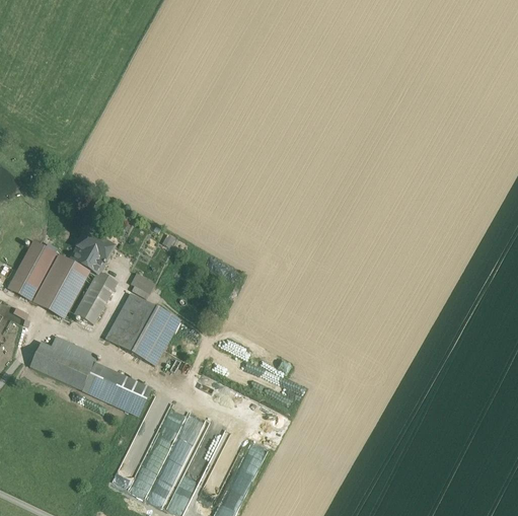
[(117,245),(86,229),(77,246),(79,247),(72,260),(97,273),(98,274),(100,271),(104,263),(105,264),(106,262),(107,263),(117,245)]
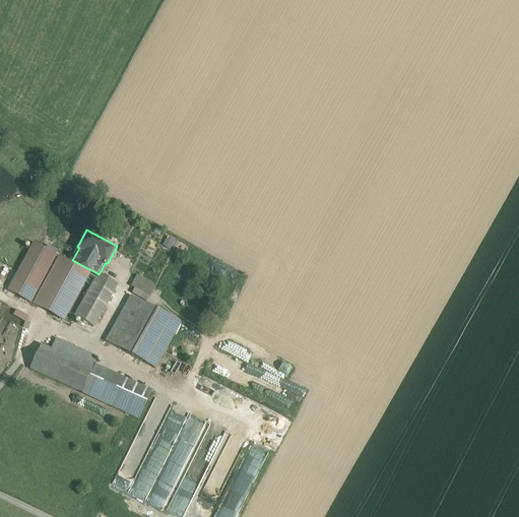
[(170,233),(165,243),(172,247),(177,237),(170,233)]
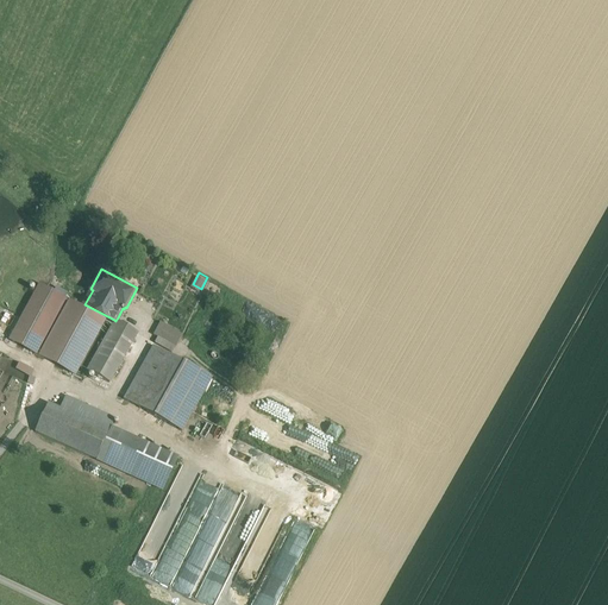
[(105,317),(42,284),(13,338),(75,371),(105,317)]
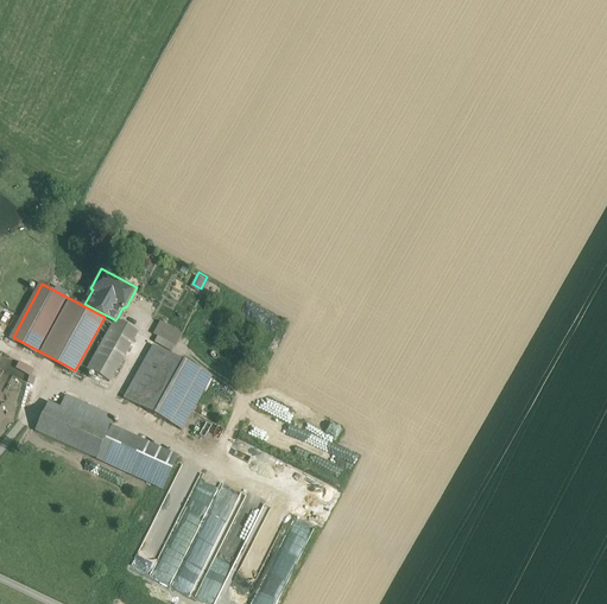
[(114,319),(106,335),(107,335),(89,367),(111,379),(138,329),(118,317),(115,320),(114,319)]
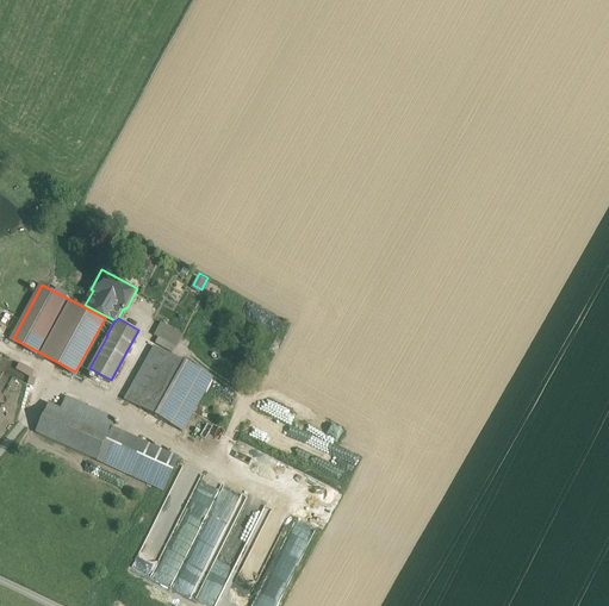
[(184,331),(162,320),(155,332),(160,335),(178,344),(184,331)]
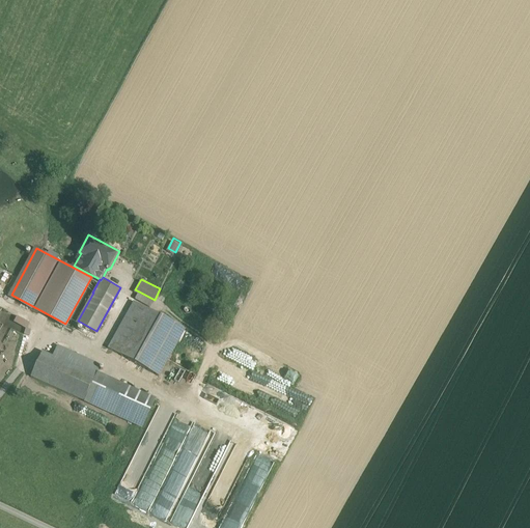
[(155,300),(139,292),(136,298),(151,305),(155,300)]
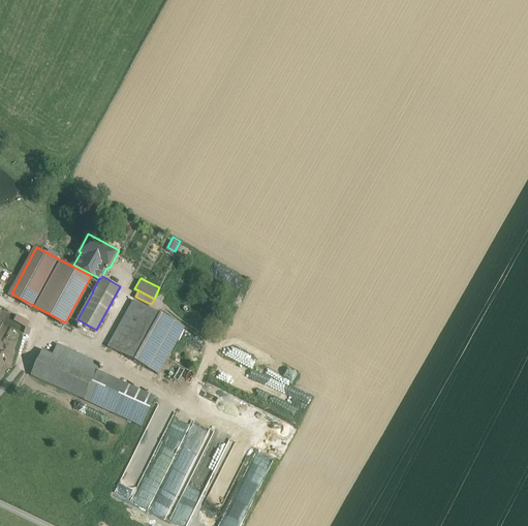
[(165,301),(190,312),(193,305),(169,294),(165,301)]
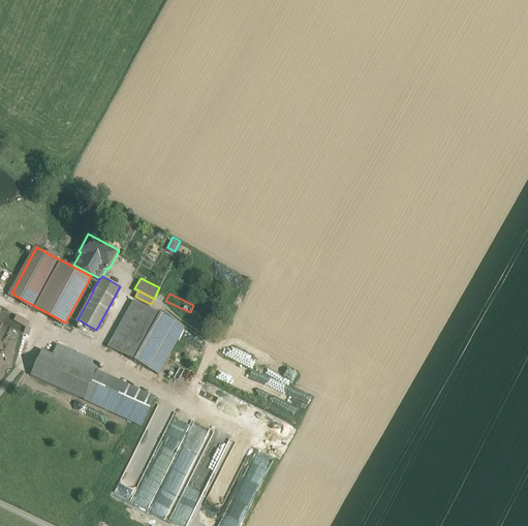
[(185,327),(134,299),(109,344),(159,372),(185,327)]
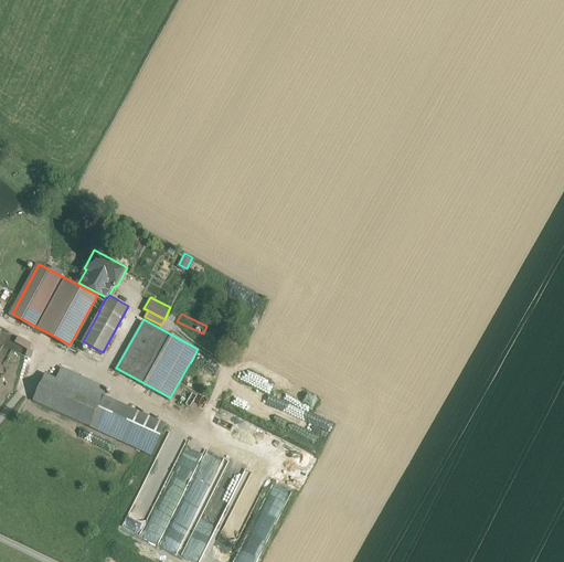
[(107,386),(71,370),(68,372),(62,369),(57,379),(45,373),(33,400),(91,425),(104,394),(107,386)]
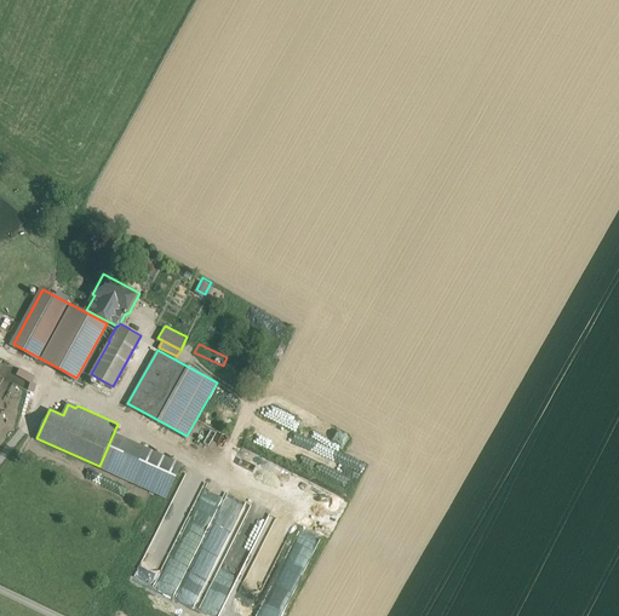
[(267,431),(264,436),(290,448),(296,438),(257,419),(254,425),(267,431)]
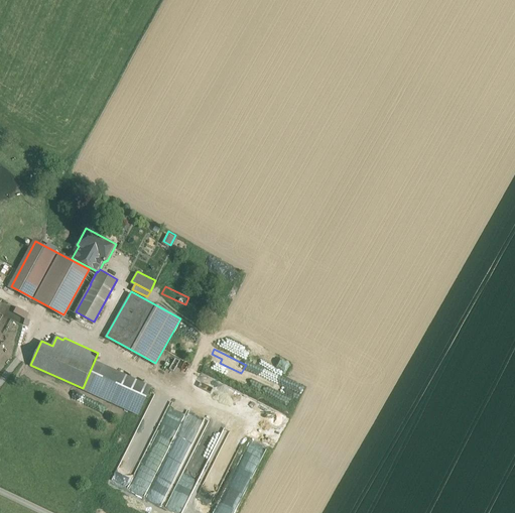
[(123,373),(95,360),(83,388),(111,400),(123,373)]
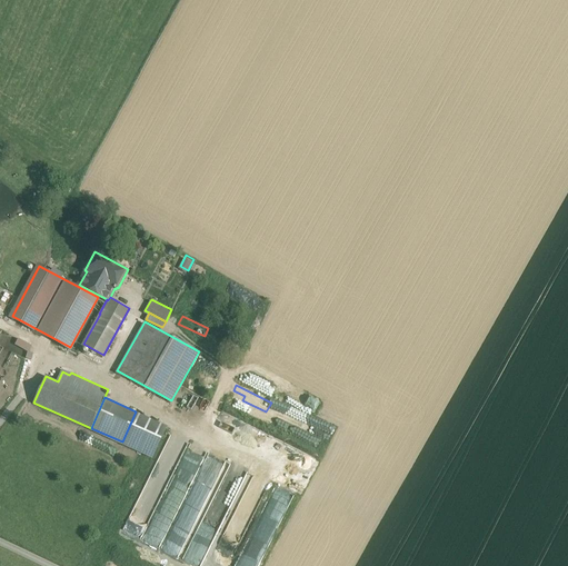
[(167,425),(136,411),(122,442),(152,456),(167,425)]
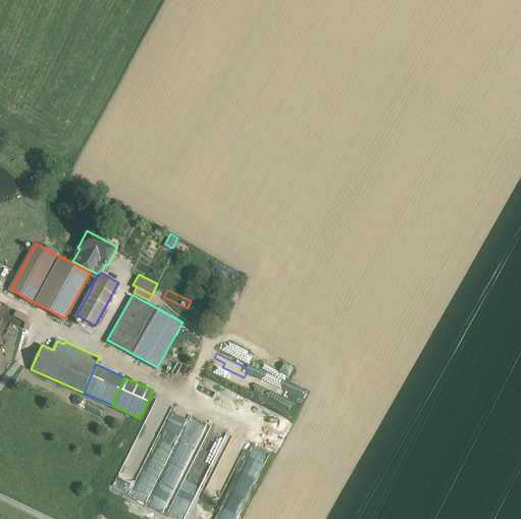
[(242,518),(278,452),(153,390),(140,418),(140,419),(129,442),(159,457),(150,474),(215,506),(209,518),(242,518)]
